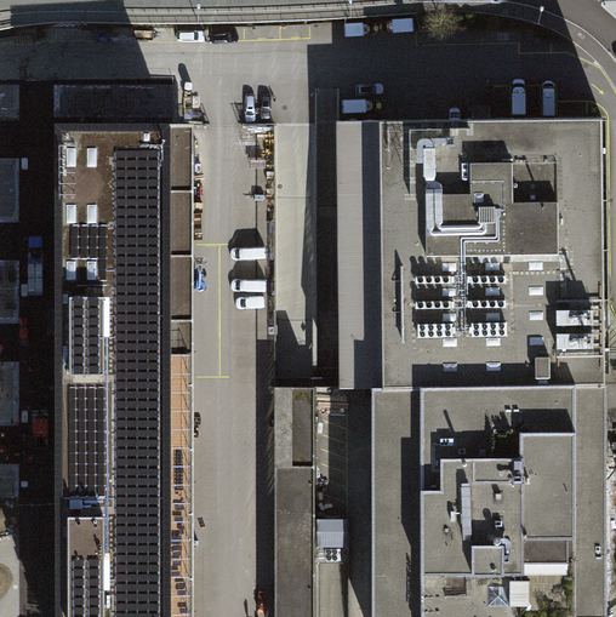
[(372,390),(372,387),(605,386),(603,120),(461,123),(337,123),(340,390),(372,390)]
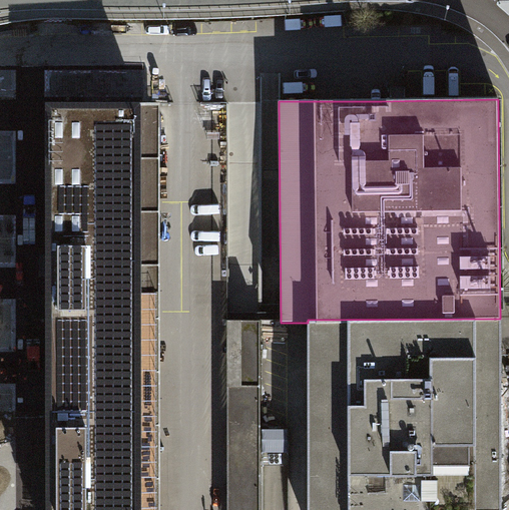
[(139,509),(139,104),(47,105),(47,169),(47,322),(46,509),(139,509)]
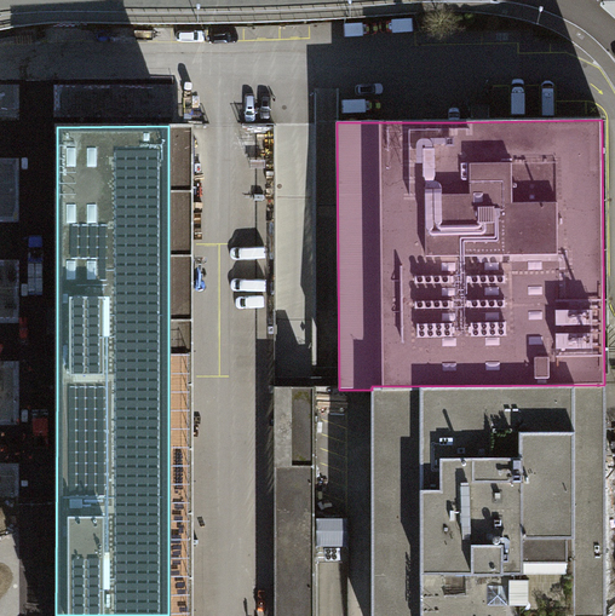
[(194,615),(194,127),(168,126),(168,615),(194,615)]
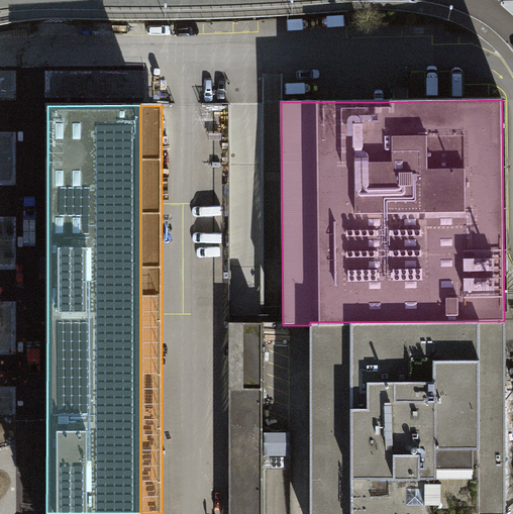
[(505,321),(504,321),(310,322),(310,325),(310,513),(505,513),(505,321)]
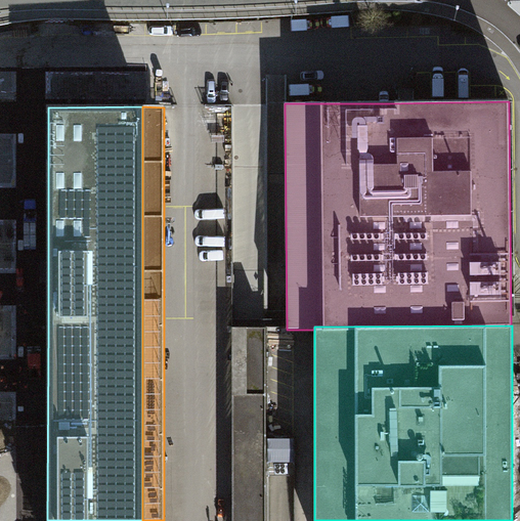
[(236,329),(236,520),(270,520),(270,329),(236,329)]
